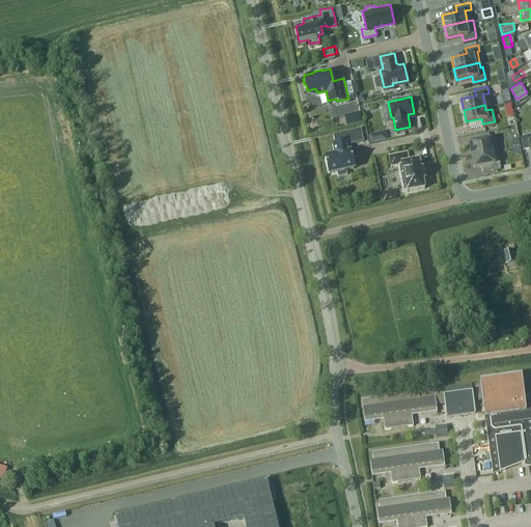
[(359,109),(352,110),(354,120),(361,118),(359,109)]
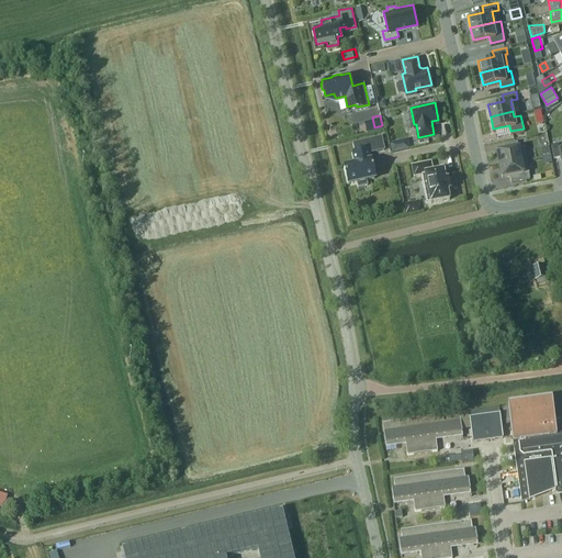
[(539,122),(526,125),(527,132),(540,129),(539,122)]
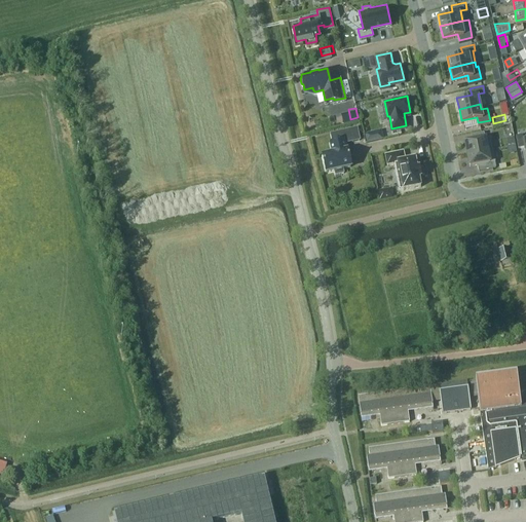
[(332,150),(323,153),(326,169),(334,168),(335,172),(343,170),(342,165),(351,163),(347,147),(345,140),(360,137),(357,124),(331,131),(333,139),(330,140),(332,150)]
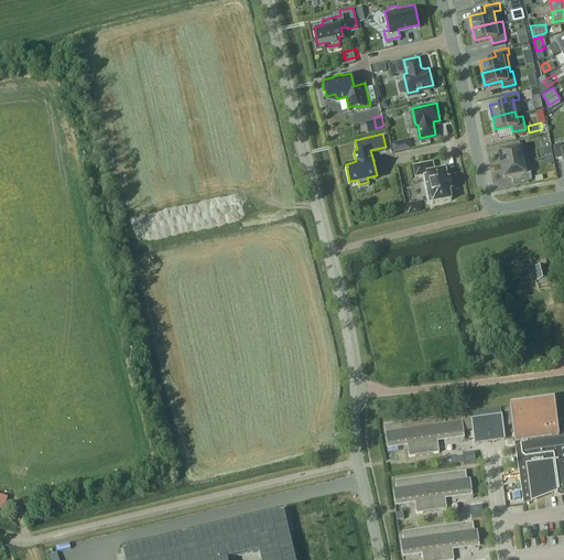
[(403,137),(391,140),(393,150),(405,147),(403,137)]
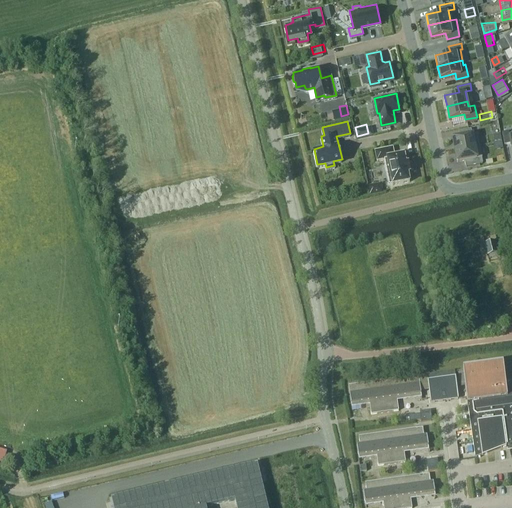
[(460,134),(453,135),(455,147),(479,142),(477,130),(472,131),(471,125),(459,128),(460,134)]
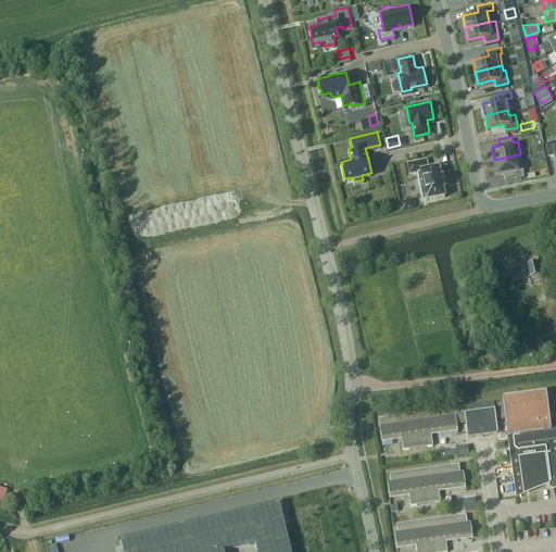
[(552,139),(545,140),(547,153),(555,152),(555,160),(555,141),(553,142),(552,139)]
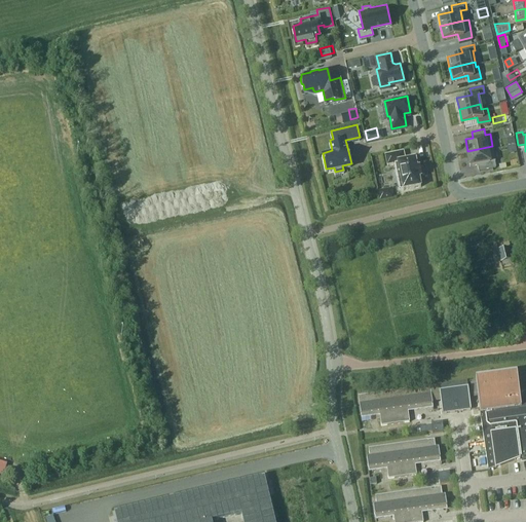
[(492,146),(467,151),(470,163),(477,161),(479,168),(496,164),(492,146)]
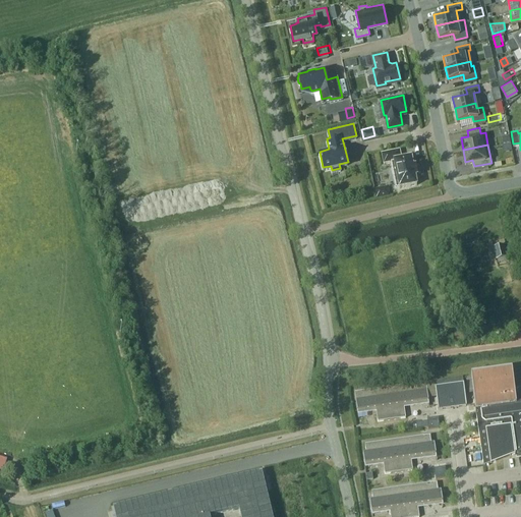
[(400,147),(382,151),(384,160),(394,158),(399,185),(417,181),(415,172),(417,172),(415,162),(413,163),(411,154),(401,156),(400,147)]
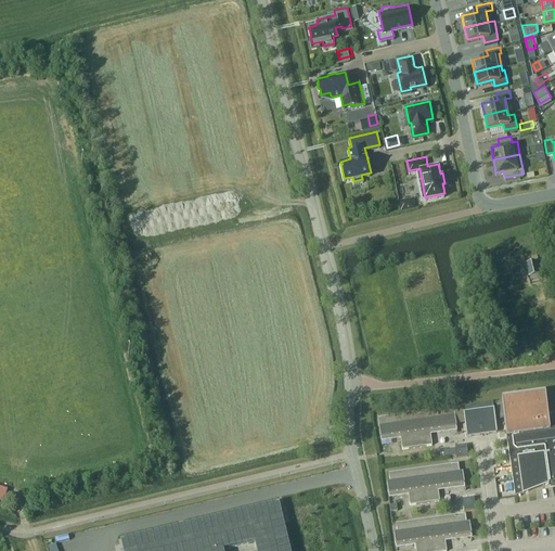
[(413,194),(399,197),(401,207),(415,204),(413,194)]
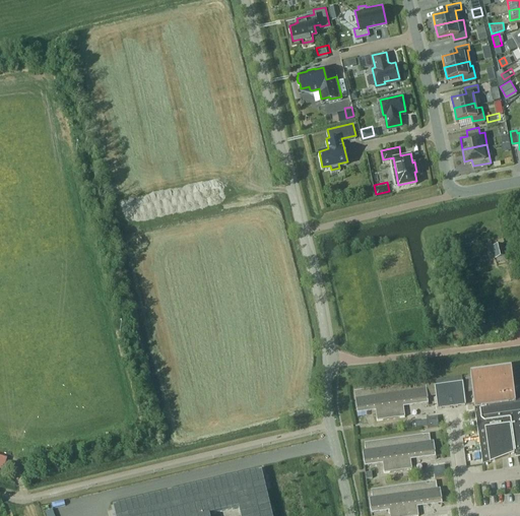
[(506,253),(503,241),(493,243),(495,255),(506,253)]
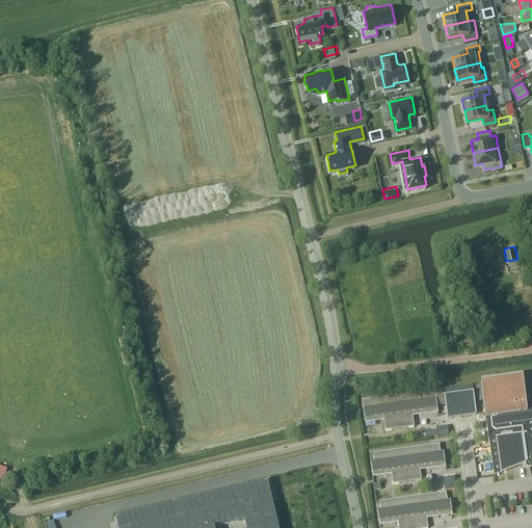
[(525,393),(531,392),(531,386),(530,374),(523,375),(525,393)]
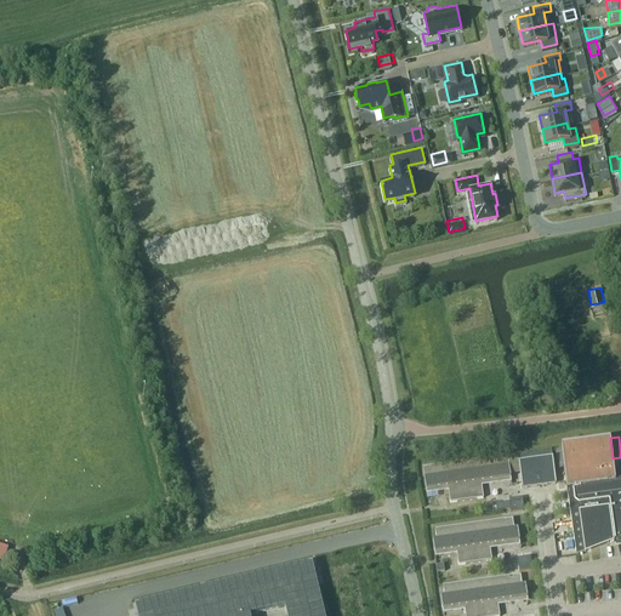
[(620,469),(615,471),(610,438),(562,444),(576,551),(620,532),(620,469)]
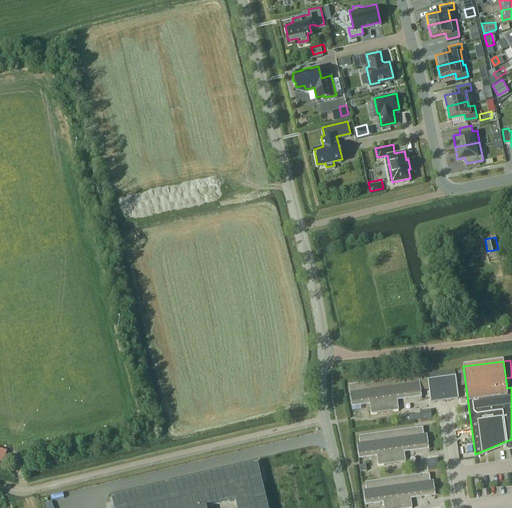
[(458,395),(454,367),(427,371),(431,399),(458,395)]
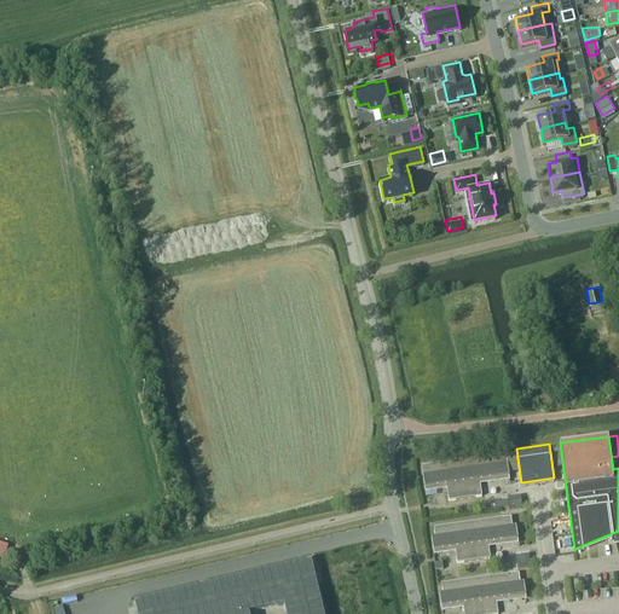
[(509,471),(505,450),(421,462),(424,484),(446,481),(449,497),(482,492),(480,476),(509,471)]
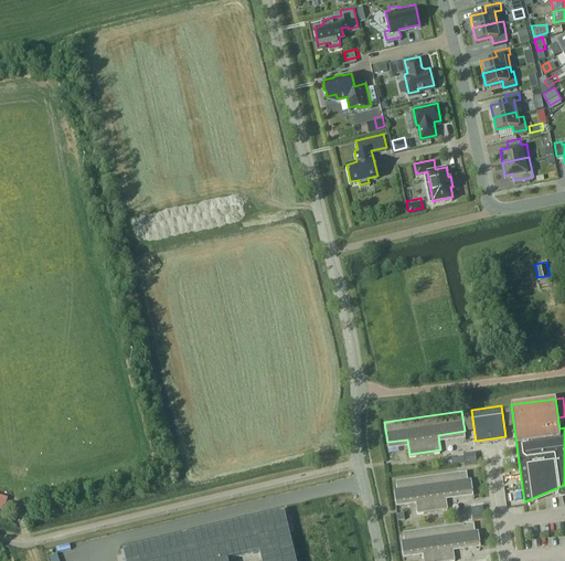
[(473,455),(476,455),(475,450),(464,451),(464,454),(465,459),(465,463),(473,461),(473,455)]
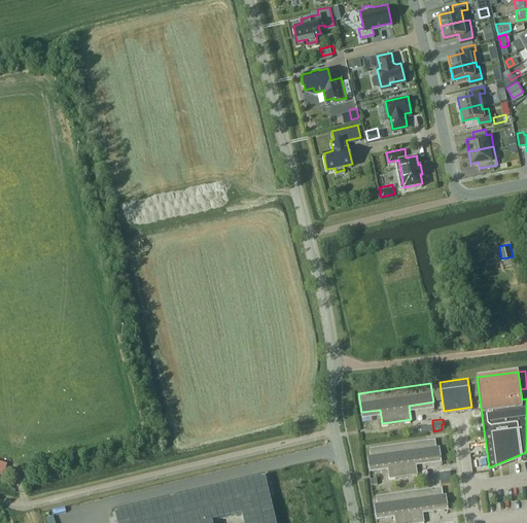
[(371,454),(367,454),(369,465),(387,463),(389,476),(417,473),(416,459),(441,455),(440,444),(436,445),(435,437),(428,438),(370,446),(371,454)]
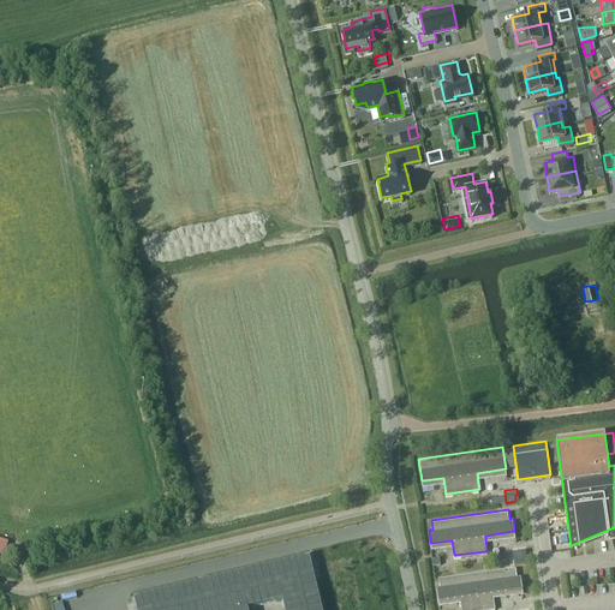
[(525,548),(513,549),(514,561),(524,560),(524,554),(526,554),(525,548)]
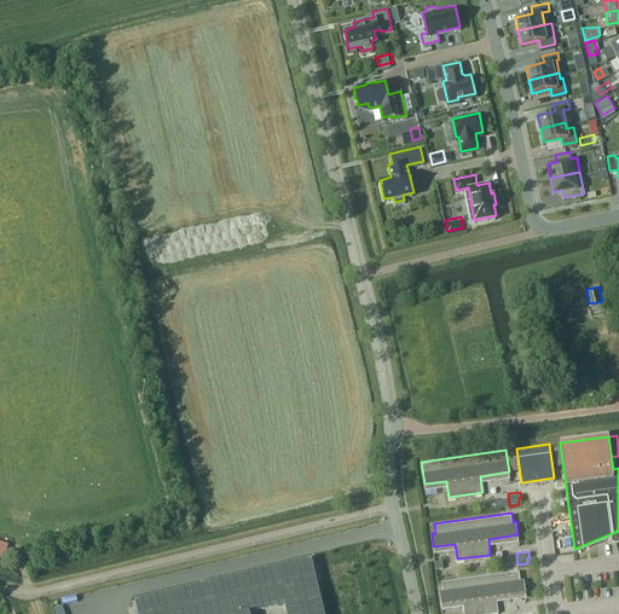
[(311,556),(134,598),(137,606),(138,613),(249,613),(249,608),(284,600),(287,613),(324,613),(316,578),(313,563),(311,556)]
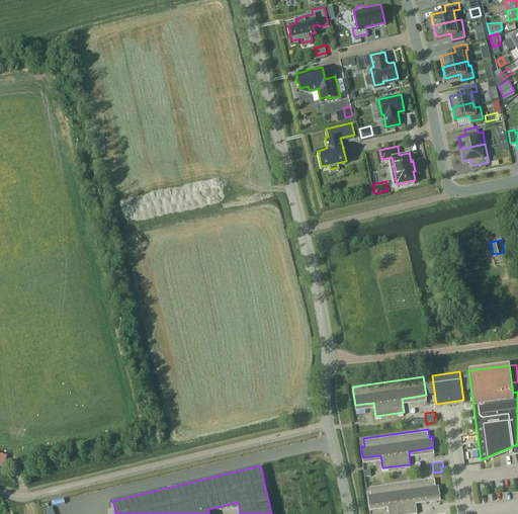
[(370,493),(367,494),(369,505),(387,502),(389,513),(395,513),(417,511),(415,498),(440,495),(438,484),(435,484),(434,477),(428,477),(369,485),(370,493)]
